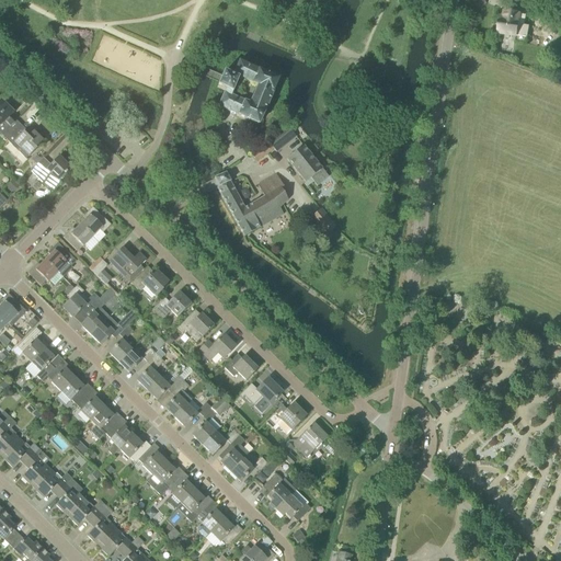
[(544,15),(560,23),(560,9),(560,11),(549,6),(544,15)]
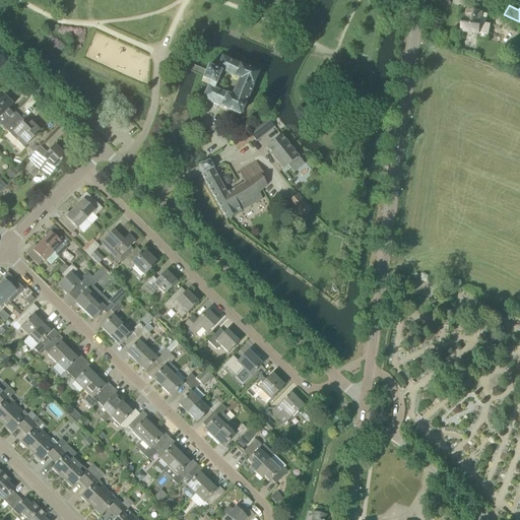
[(461,31),(483,35),(489,35),(490,25),(485,24),(486,15),(481,14),(481,13),(467,11),(466,19),(464,18),(463,21),(462,21),(461,27),(462,28),(461,31)]
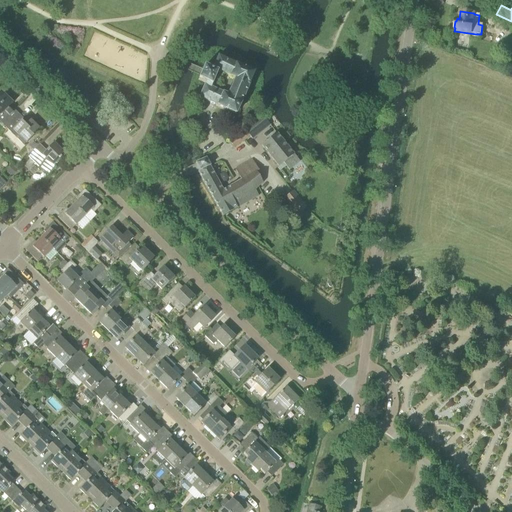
[(201,73),(200,76),(198,80),(206,83),(199,98),(235,114),(254,73),(218,57),(212,70),(204,66),(202,70),(201,73)]
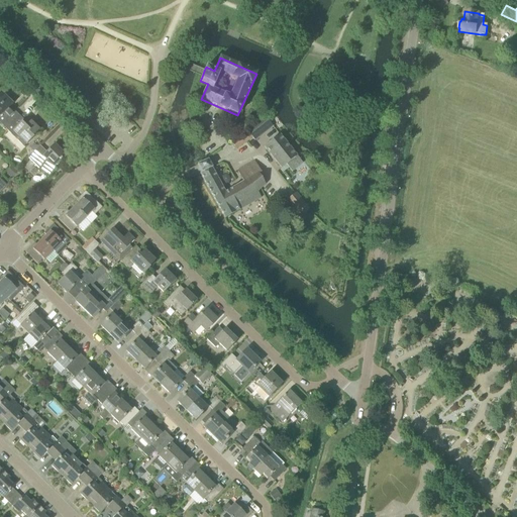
[(9,118),(12,114),(8,109),(13,104),(4,96),(0,99),(0,123),(1,125),(8,117),(9,118)]
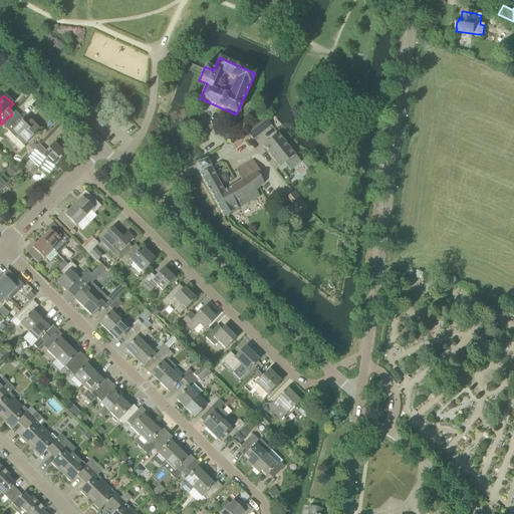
[(272,126),(265,117),(254,125),(261,135),(272,126)]
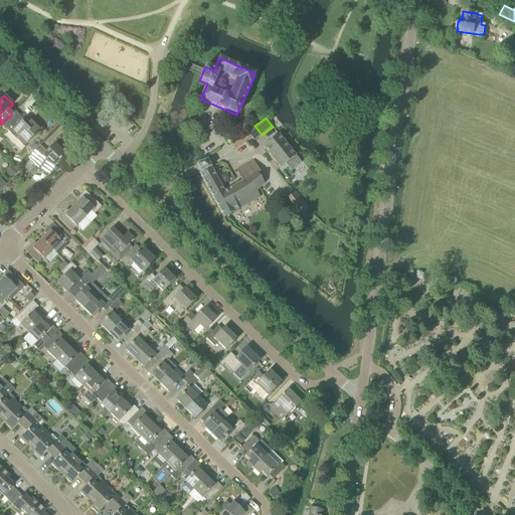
[(15,120),(11,123),(6,129),(18,141),(21,139),(27,145),(34,137),(33,137),(39,130),(30,121),(25,126),(21,122),(19,124),(15,120)]
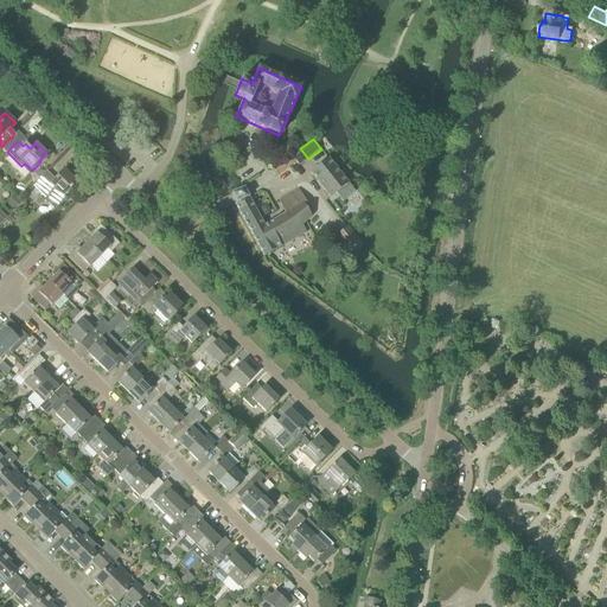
[(272,171),(276,177),(296,163),(291,155),(272,171)]
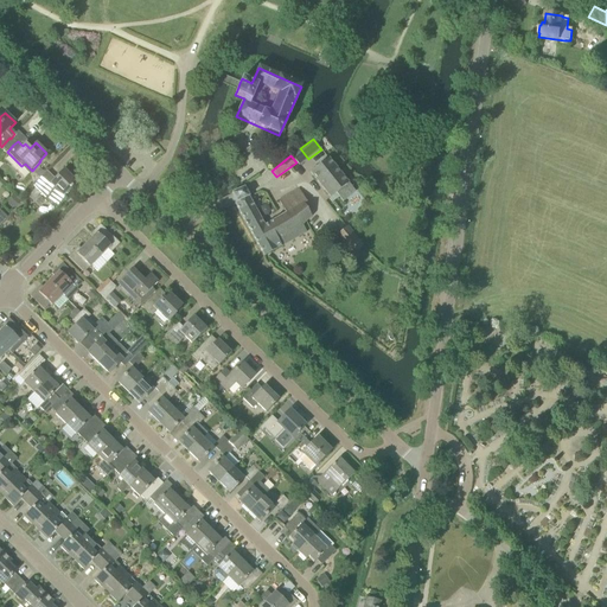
[(311,173),(331,198),(349,184),(328,159),(311,173)]
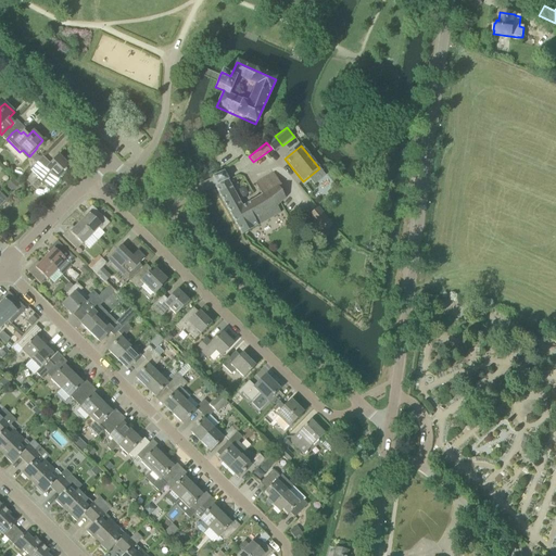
[(40,159),(36,154),(32,159),(36,163),(40,159)]
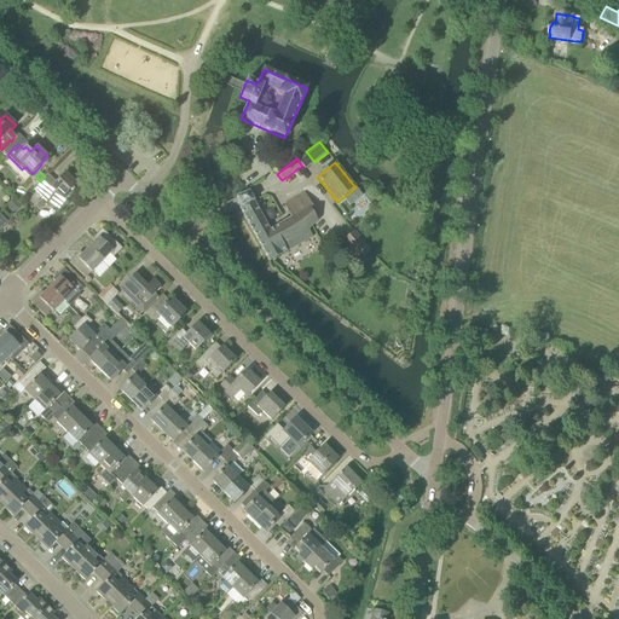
[(33,189),(47,202),(48,204),(58,213),(68,202),(65,200),(74,191),(73,191),(77,186),(65,174),(57,184),(47,174),(45,177),(40,181),(33,189)]
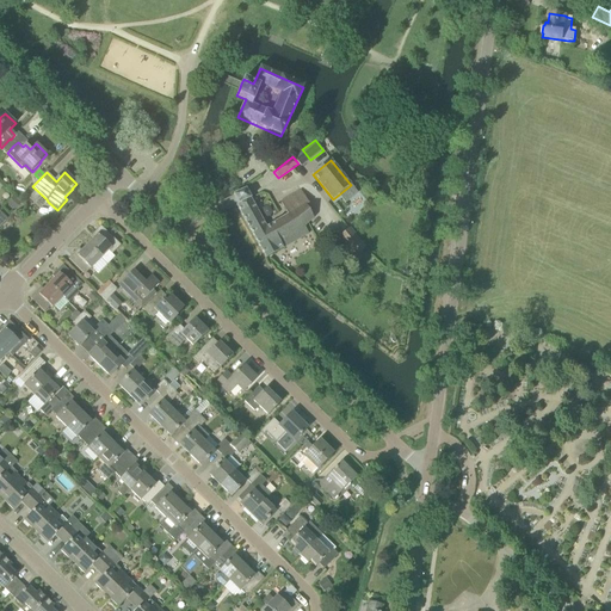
[(253,234),(266,228),(250,198),(247,193),(245,189),(232,196),(234,201),(236,204),(253,234)]
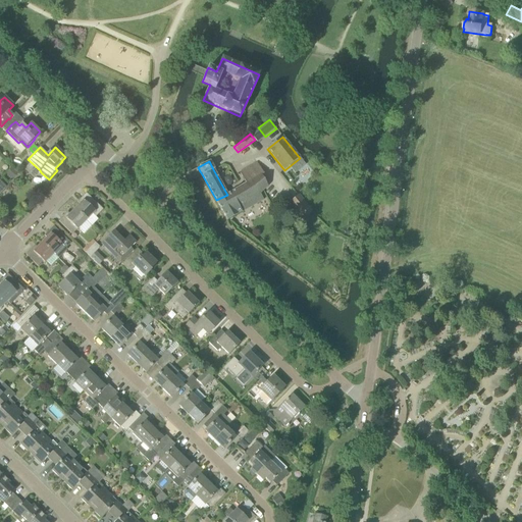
[(240,173),(246,184),(260,175),(260,176),(263,174),(257,164),(240,173)]
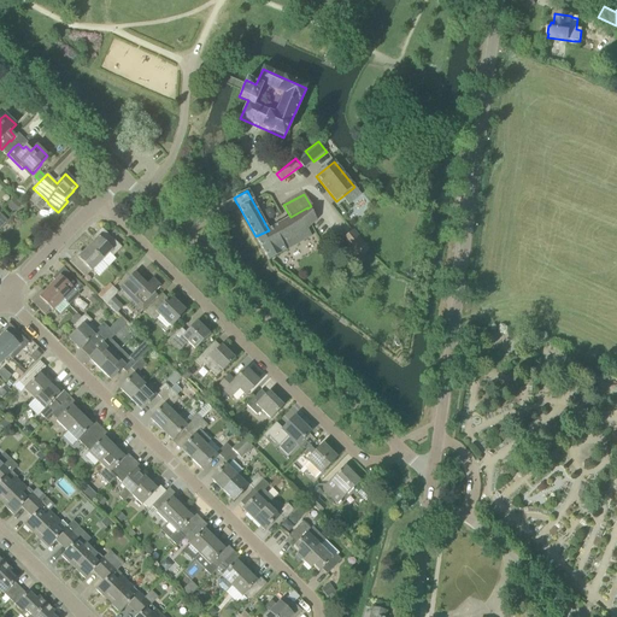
[(307,207),(291,217),(269,230),(256,236),(269,262),(286,251),(311,236),(307,229),(316,221),(307,209),(307,207)]
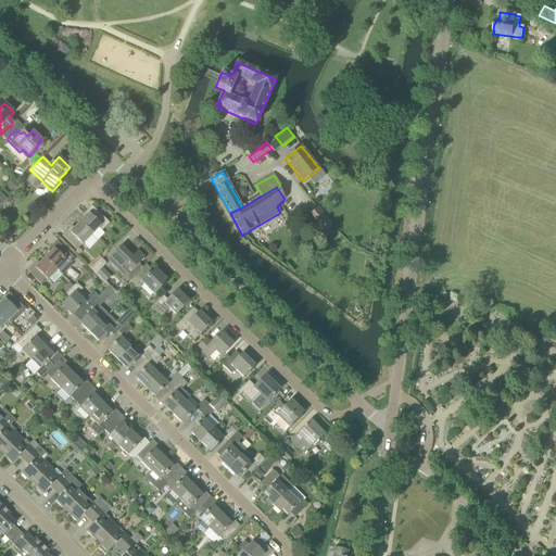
[(87,216),(79,224),(91,236),(99,228),(102,231),(110,224),(91,206),(85,214),(87,216)]
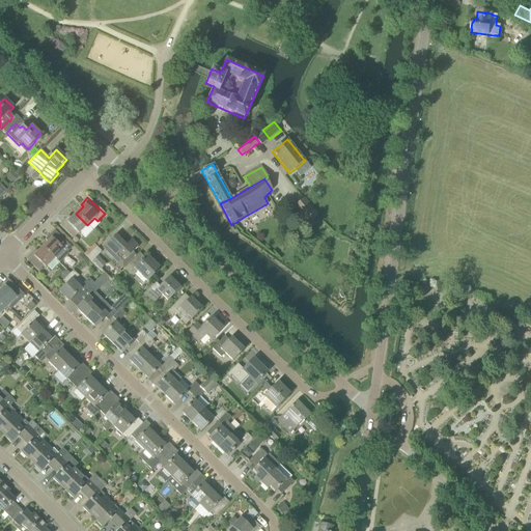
[(303,200),(295,207),(309,222),(316,216),(303,200)]
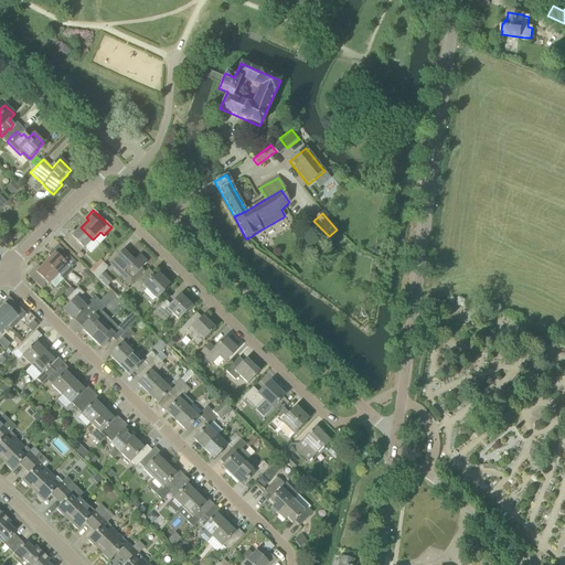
[(77,255),(83,249),(93,240),(81,227),(73,235),(71,232),(63,240),(76,253),(77,255)]
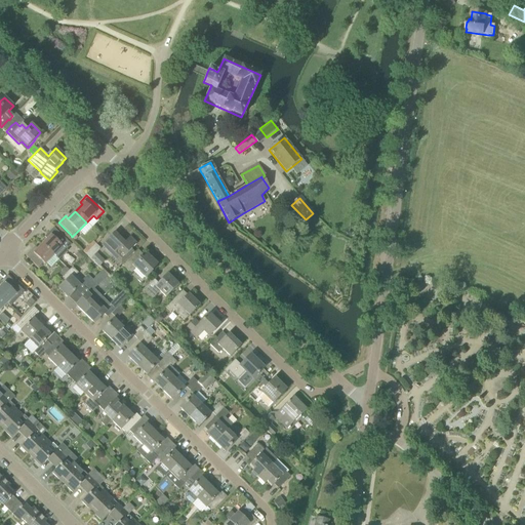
[(71,245),(66,240),(53,228),(46,235),(49,237),(42,245),(58,260),(68,251),(67,250),(71,245)]
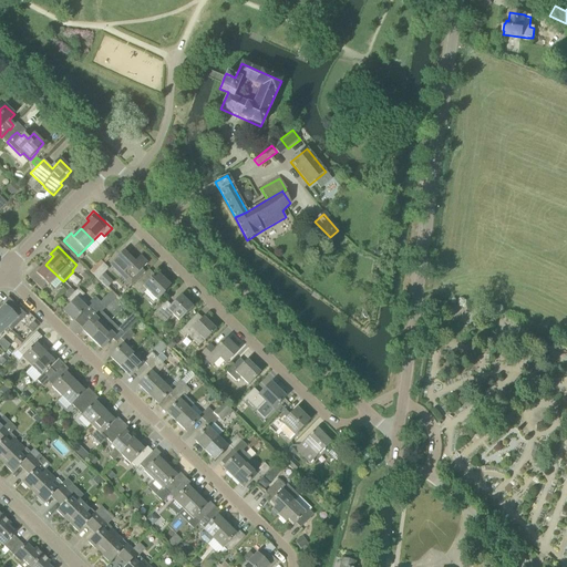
[(142,269),(147,264),(140,256),(134,263),(123,251),(112,264),(110,265),(131,287),(145,272),(142,269)]
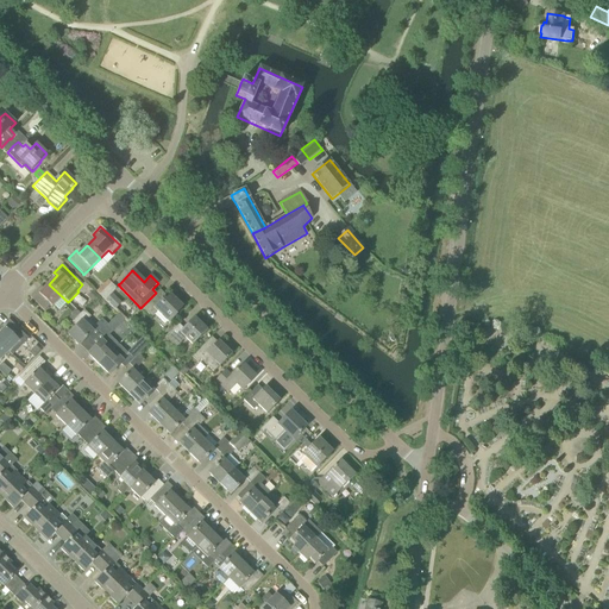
[(99,295),(105,301),(108,297),(117,289),(111,283),(99,295)]
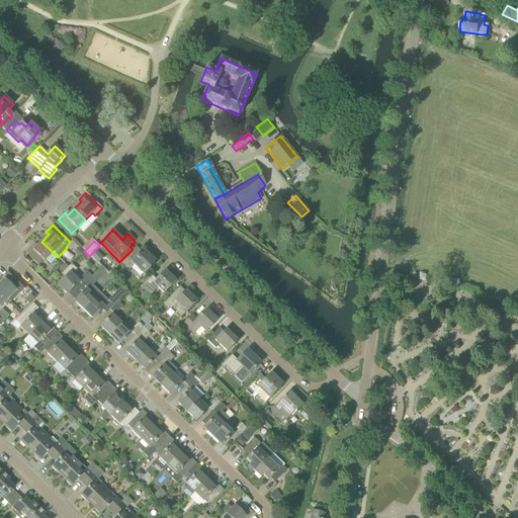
[(58,257),(41,242),(34,248),(32,246),(25,253),(37,265),(42,260),(44,261),(46,260),(50,265),(58,257)]
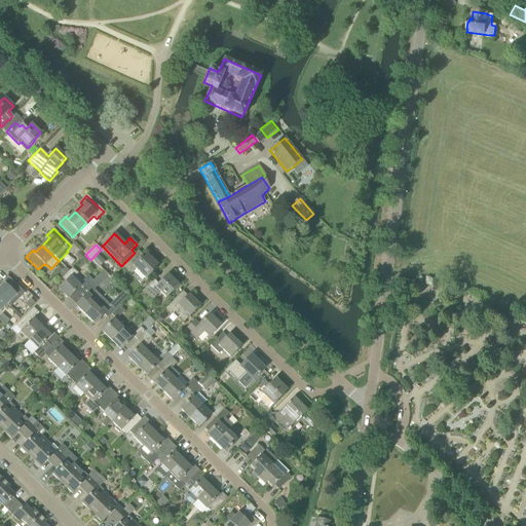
[(143,260),(136,253),(122,267),(130,275),(136,270),(146,280),(153,273),(151,272),(158,265),(147,255),(143,260)]
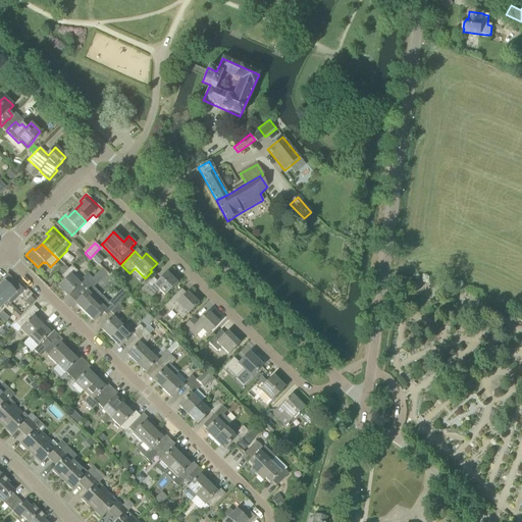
[(58,288),(67,297),(79,284),(72,277),(77,272),(72,266),(68,269),(62,276),(65,279),(58,288)]
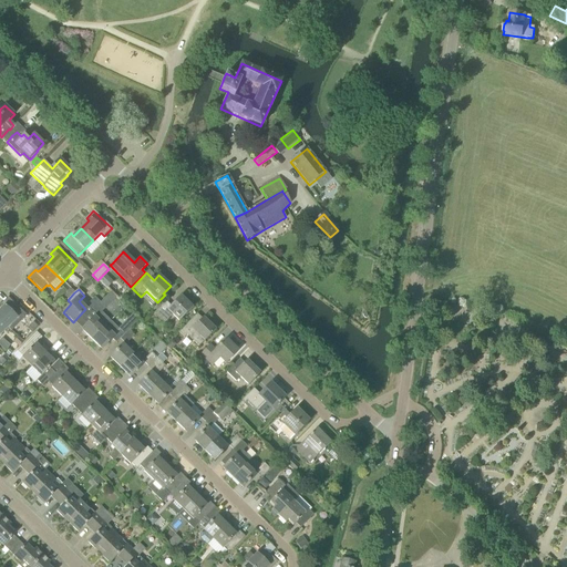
[(64,296),(68,300),(74,292),(71,289),(64,296)]
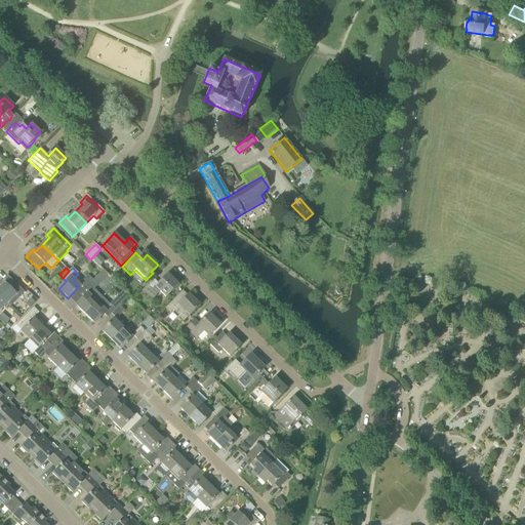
[(178,285),(167,274),(158,284),(154,279),(142,290),(152,300),(160,292),(165,298),(178,285)]
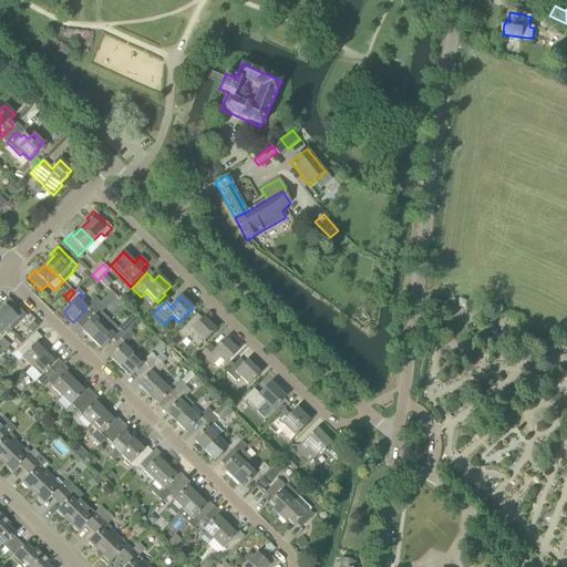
[(86,306),(92,311),(101,302),(95,297),(86,306)]
